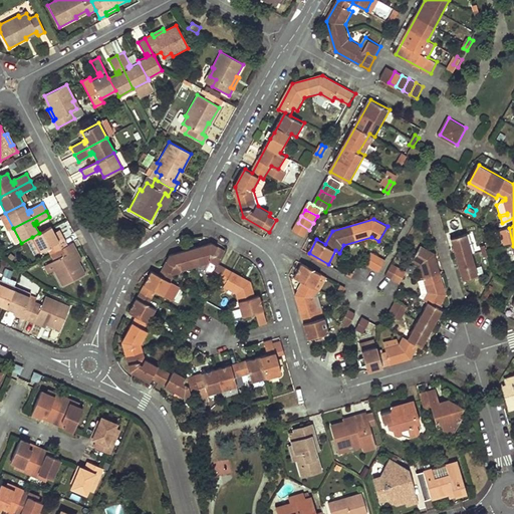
[(298,223),(294,231),(305,237),(309,230),(298,223)]
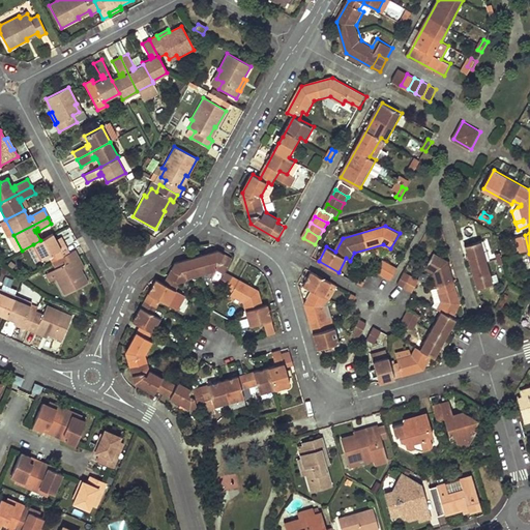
[(40,240),(33,244),(41,259),(53,254),(56,260),(69,254),(63,241),(57,244),(55,240),(52,234),(40,240)]
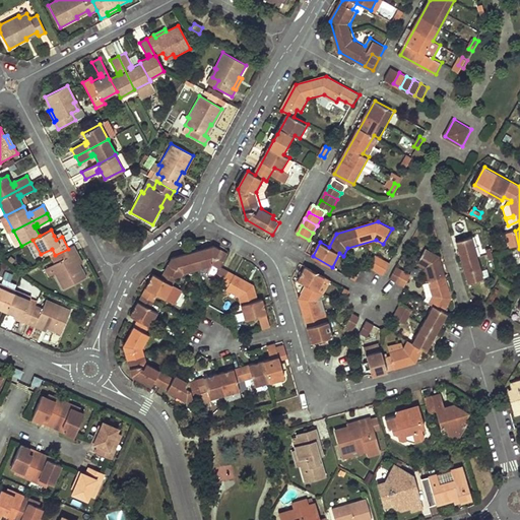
[(458,241),(470,282),(485,278),(473,237),(458,241)]
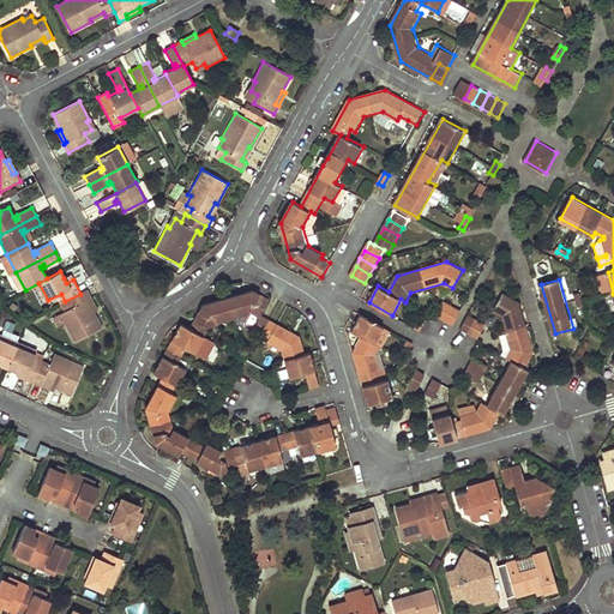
[(80,294),(65,301),(70,308),(62,312),(67,321),(64,323),(74,342),(101,327),(94,313),(86,300),(90,299),(86,290),(80,294)]
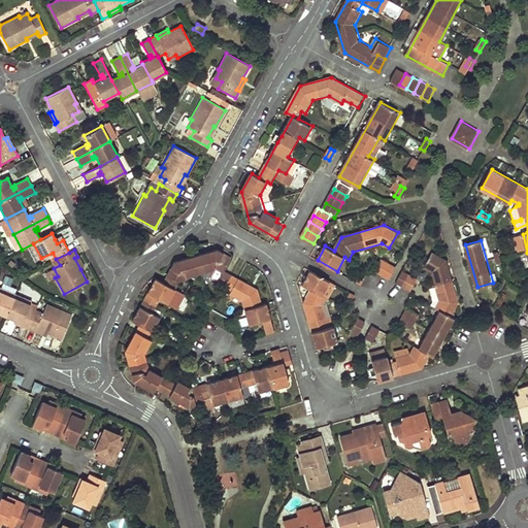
[(287,368),(282,349),(272,351),(276,364),(193,388),(179,381),(177,384),(151,369),(146,353),(154,339),(150,337),(161,317),(155,314),(162,299),(169,303),(180,283),(184,285),(188,276),(217,268),(224,272),(219,283),(233,291),(231,294),(244,301),(251,325),(264,321),(268,333),(276,331),(268,303),(263,304),(259,289),(226,270),(233,257),(219,250),(176,261),(165,283),(158,278),(134,321),(141,324),(127,351),(136,381),(156,392),(158,389),(191,406),(206,402),(205,398),(212,396),(215,404),(245,396),(242,388),(258,384),(260,392),(291,383),(289,375),(287,368)]
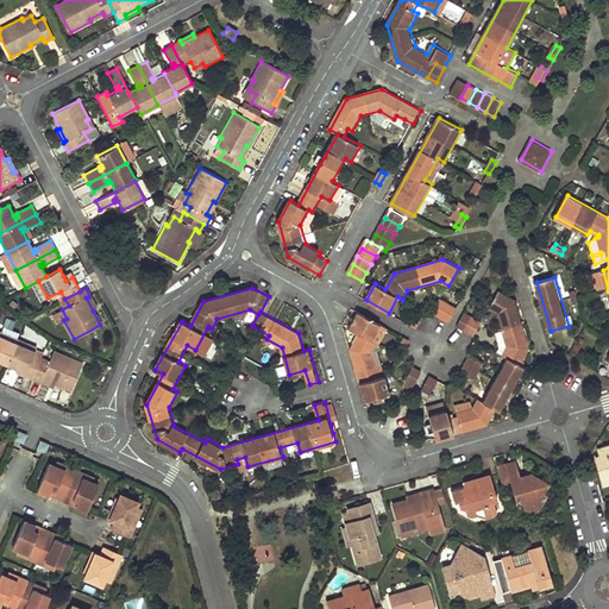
[(449,410),(431,415),(438,440),(489,425),(497,409),(501,412),(526,366),(522,364),(531,349),(516,300),(501,290),(490,308),(500,314),(509,346),(504,356),(509,358),(485,402),(479,399),(475,408),(458,413),(459,416),(451,419),(449,410)]
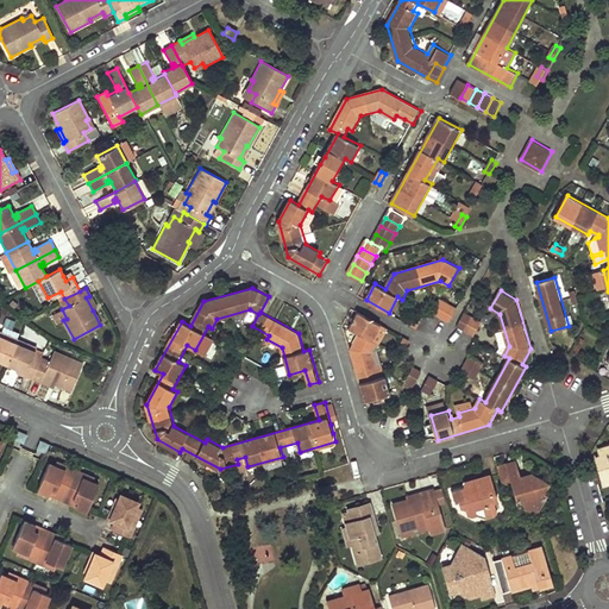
[(89,296),(86,297),(93,311),(96,308),(89,296)]
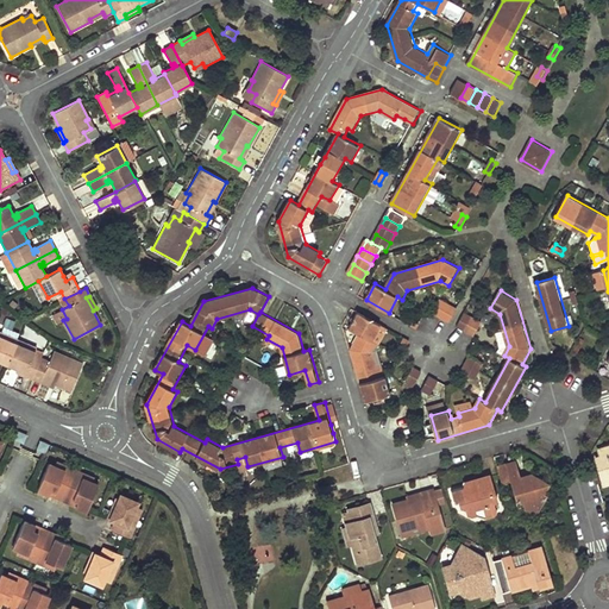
[(441,299),(434,313),(451,322),(458,308),(441,299)]
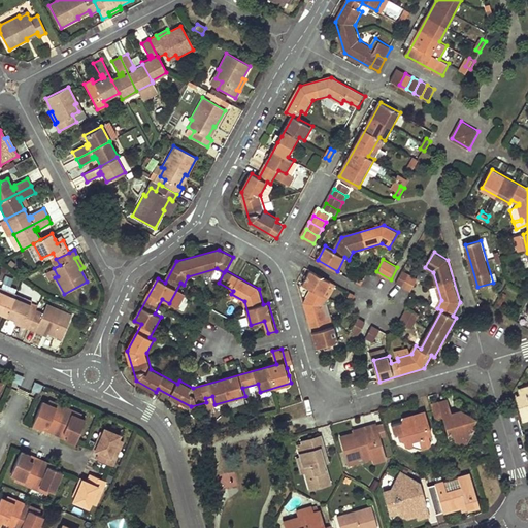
[(305,303),(318,347),(339,341),(334,326),(326,328),(324,321),(328,320),(324,305),(328,297),(324,295),(331,282),(311,270),(304,285),(312,289),(305,303)]
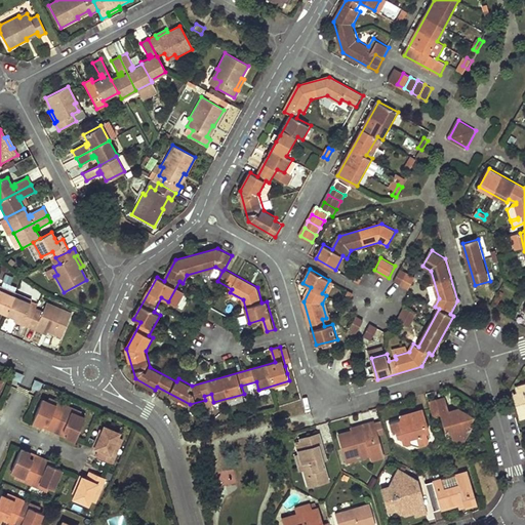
[(402,270),(395,281),(410,289),(416,277),(402,270)]
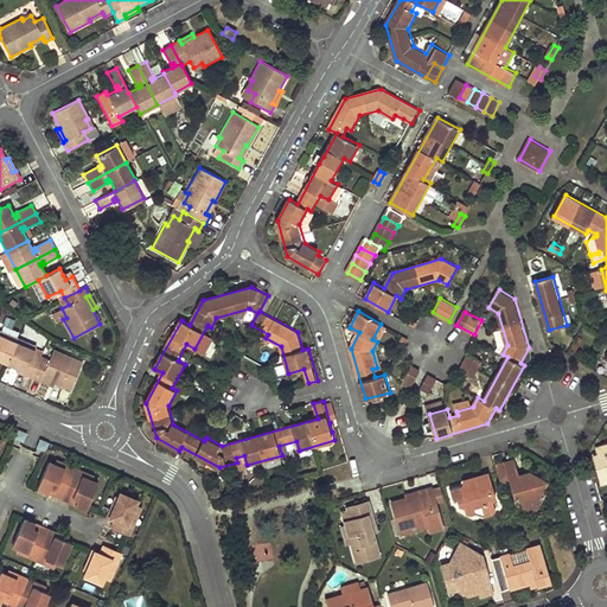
[(0,359),(7,363),(17,342),(7,338),(10,334),(0,330),(0,359)]
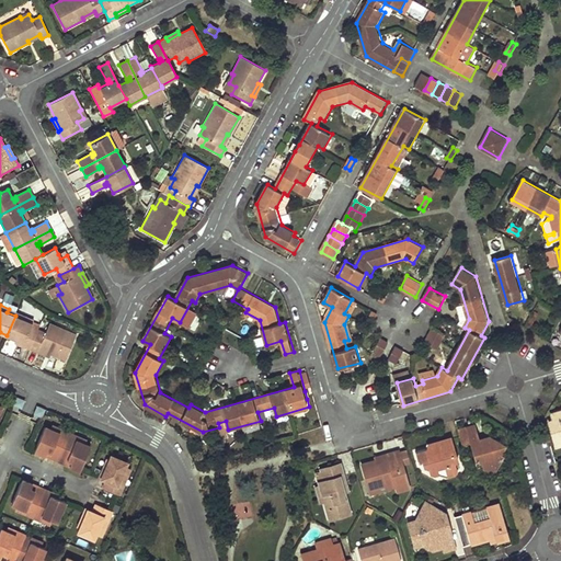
[(33,320),(25,317),(24,320),(15,316),(7,335),(15,340),(23,343),(22,345),(30,348),(38,329),(31,325),(33,320)]
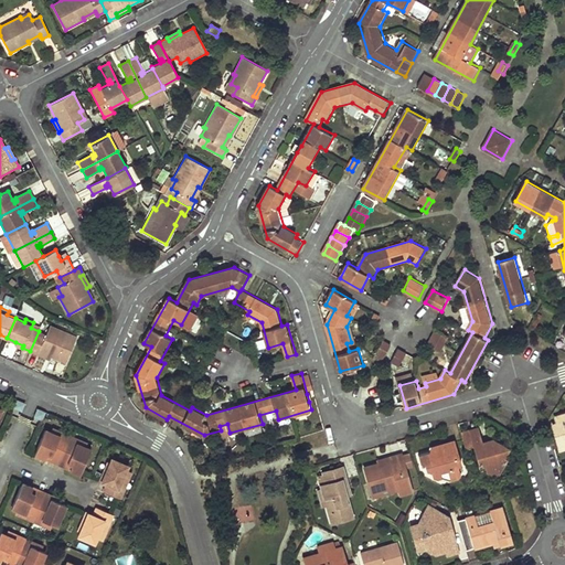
[(45,334),(39,331),(30,351),(38,354),(39,351),(51,356),(65,363),(77,337),(59,329),(57,332),(49,328),(45,334)]
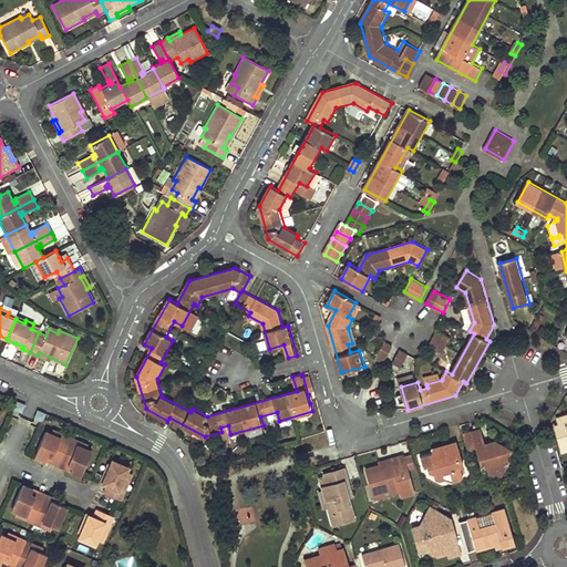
[(439,330),(430,346),(443,353),(452,338),(439,330)]
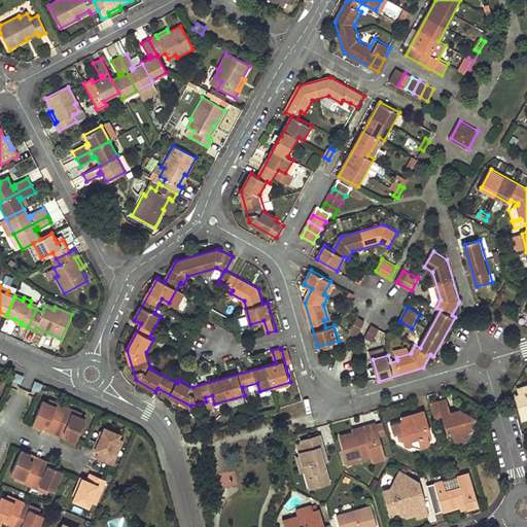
[(358,317),(352,329),(360,334),(366,321),(358,317)]
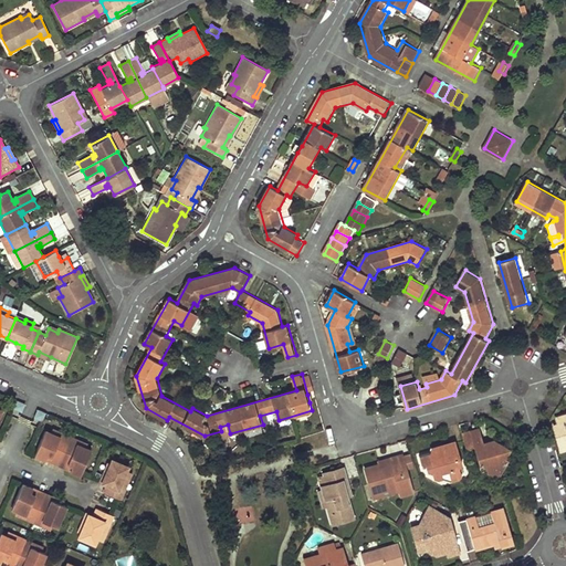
[(400,349),(394,363),(401,367),(409,354),(400,349)]
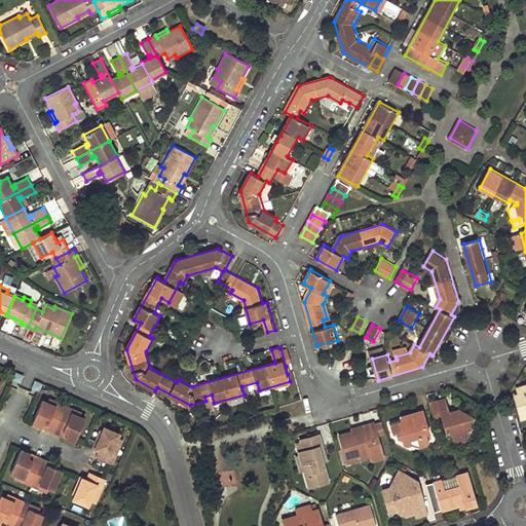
[(12,379),(20,382),(23,375),(15,372),(12,379)]
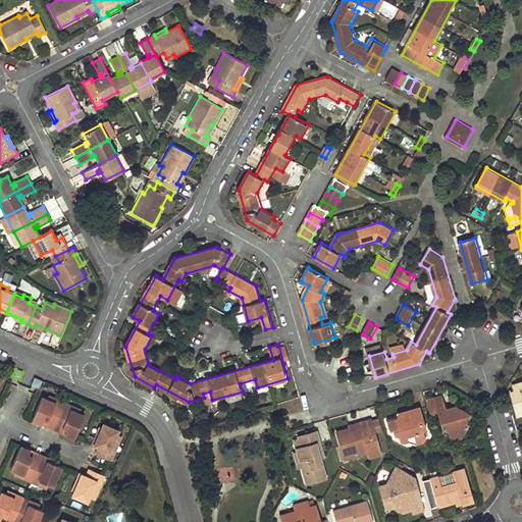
[(35,377),(32,384),(39,387),(42,380),(35,377)]
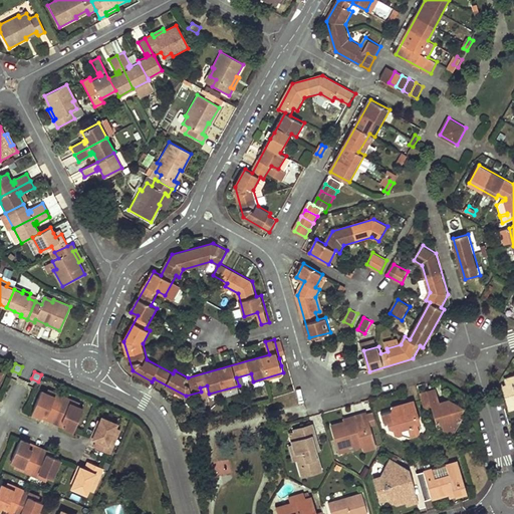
[(506,383),(502,386),(508,408),(513,406),(513,374),(504,378),(506,383)]
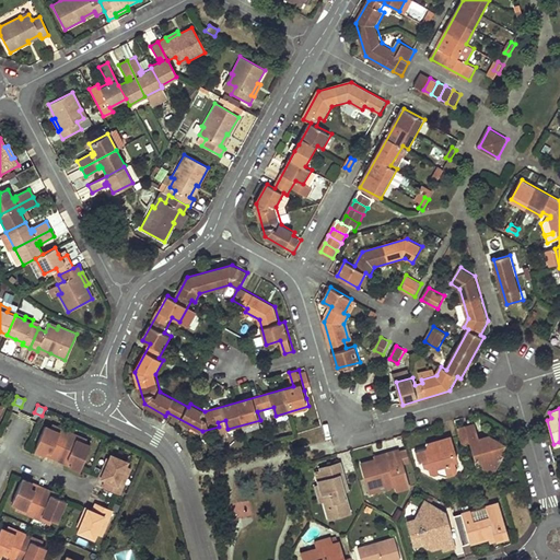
[(53,424),(50,429),(59,432),(58,435),(66,439),(69,432),(53,424)]
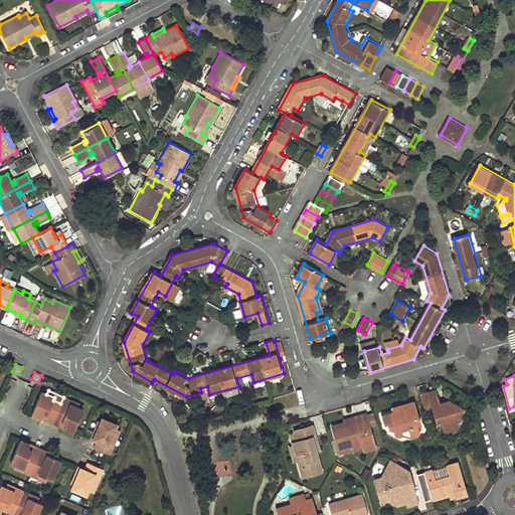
[(40,391),(31,413),(41,417),(42,413),(54,418),(65,423),(63,427),(73,432),(82,409),(76,407),(68,403),(67,406),(60,403),(53,400),(54,397),(46,394),(40,391)]
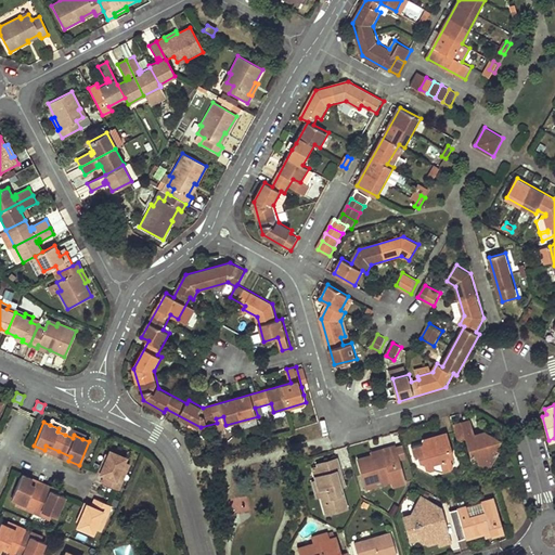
[(470,425),(461,427),(468,455),(476,459),(477,463),(487,469),(497,451),(494,449),(499,440),(483,431),(474,435),(470,425)]
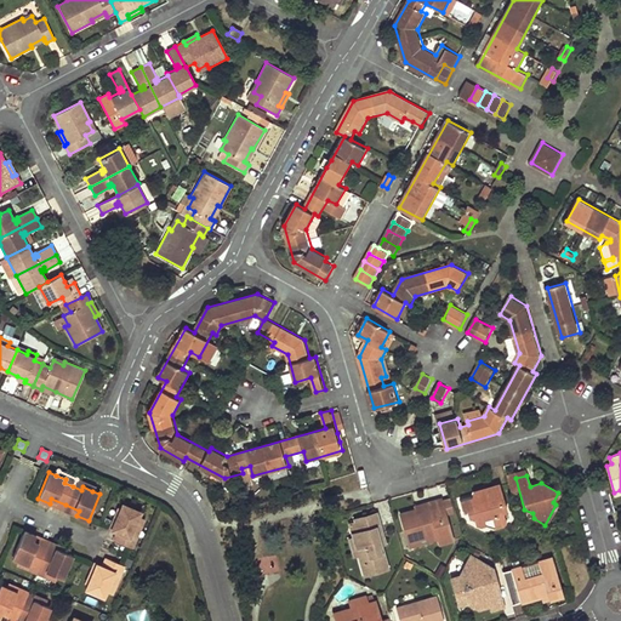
[(77,479),(73,486),(81,490),(83,486),(92,491),(95,486),(77,479)]
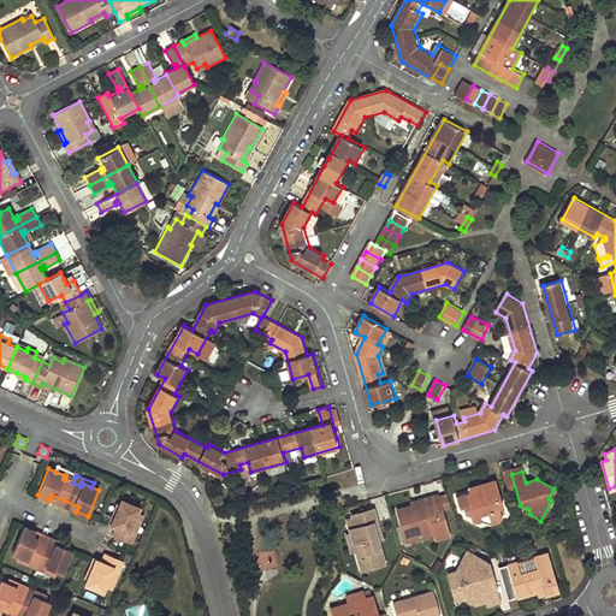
[(495,480),(471,486),(468,490),(471,490),(473,491),(483,489),(485,486),(496,483),(495,480)]
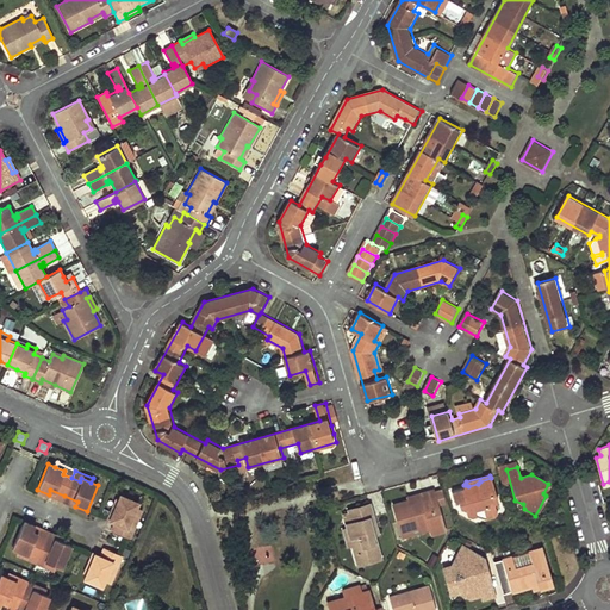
[(462,487),(450,491),(454,500),(459,502),(460,509),(466,510),(467,516),(471,517),(475,516),(486,520),(495,517),(497,514),(495,504),(498,500),(496,493),(495,493),(491,478),(480,481),(478,484),(468,486),(466,485),(464,485),(462,487)]
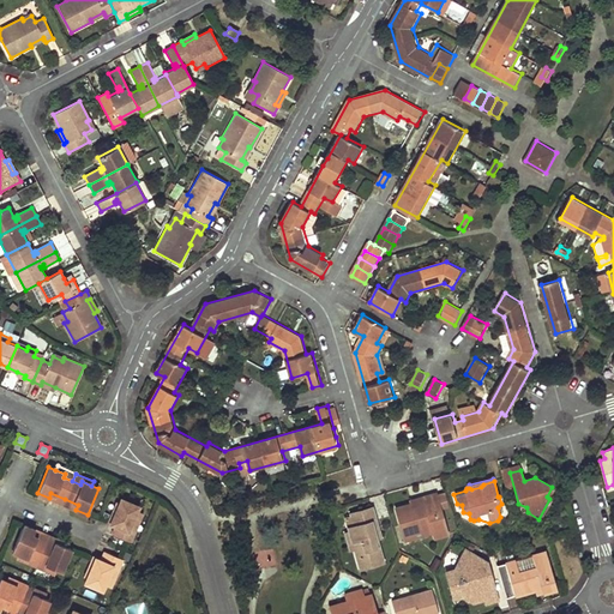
[(49,498),(62,504),(65,499),(50,493),(49,498)]
